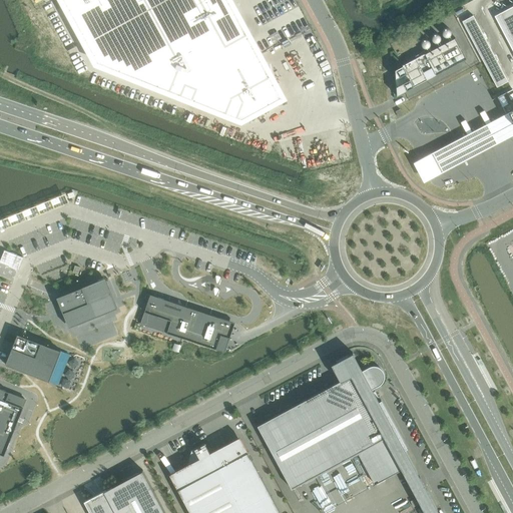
[(48,0),(85,68),(232,124),(277,100),(253,57),(222,0),(48,0)]
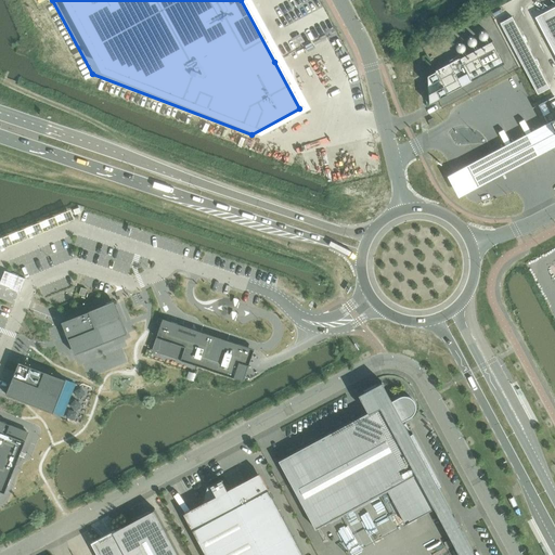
[(554,9),(541,16),(554,43),(554,9)]
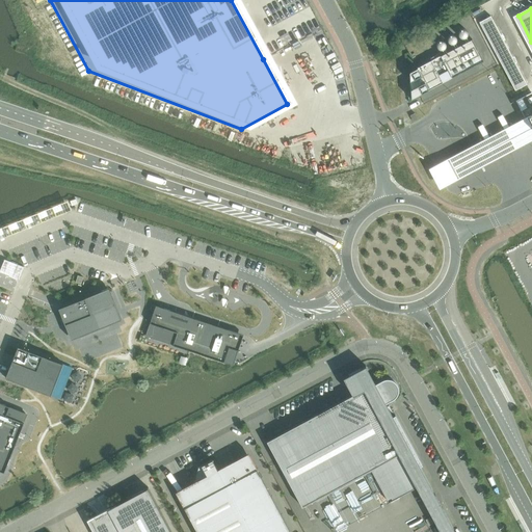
[(490,18),(480,23),(515,90),(526,84),(490,18)]
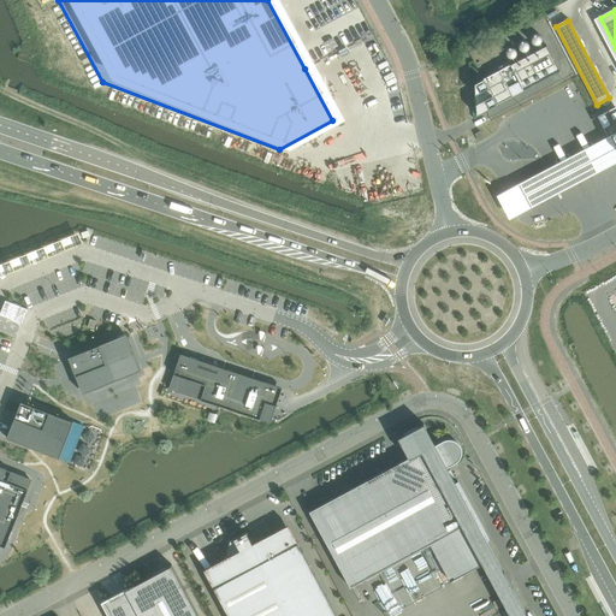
[(477,114),(560,71),(546,46),(474,83),(477,114)]
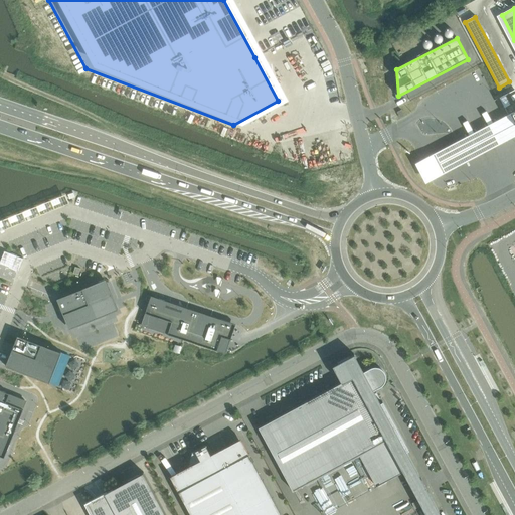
[(508,114),(514,127),(514,91),(514,90),(499,98),(508,114)]
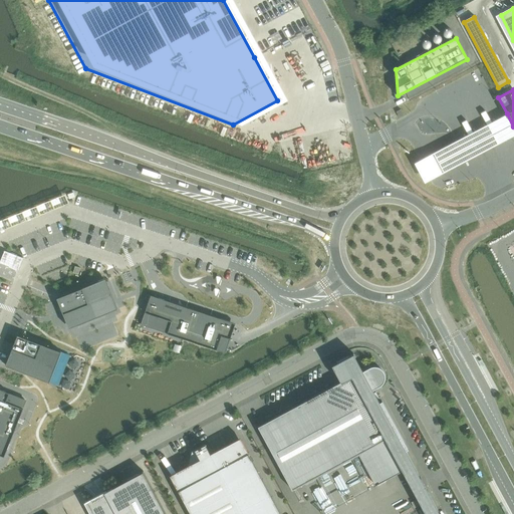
[(414,162),(425,183),(513,135),(513,126),(507,113),(414,162)]
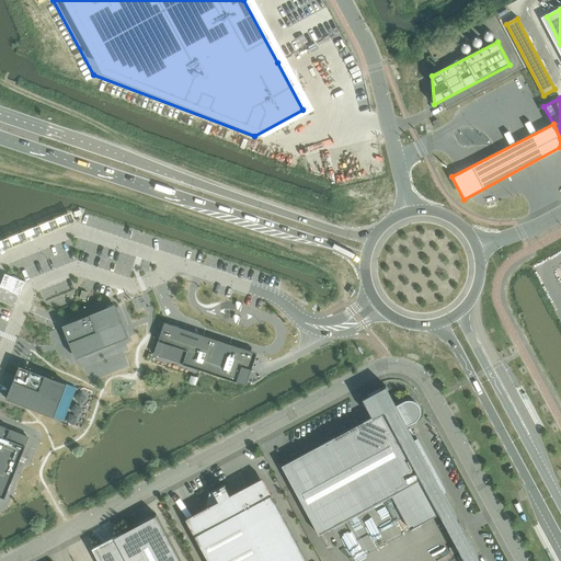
[(25,281),(4,273),(0,283),(0,284),(20,294),(25,281)]
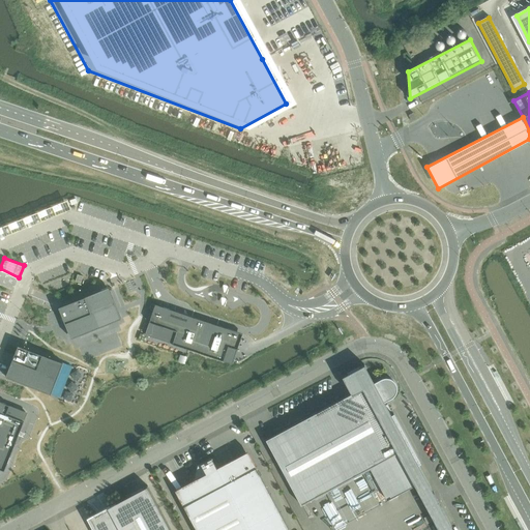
[(108,287),(58,306),(61,314),(65,323),(70,339),(109,323),(121,318),(119,313),(110,290),(108,287)]
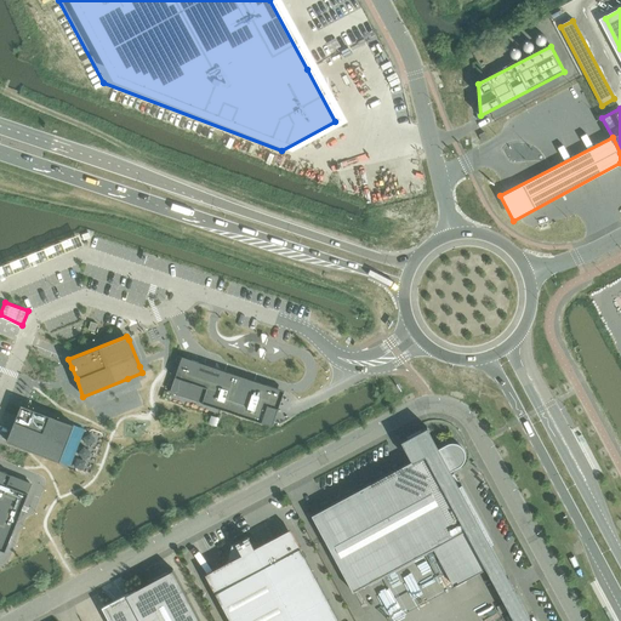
[(171,387),(170,392),(175,394),(175,393),(177,394),(221,409),(249,419),(272,426),(273,421),(272,421),(274,416),(278,409),(281,398),(283,393),(260,386),(261,383),(256,381),(255,385),(246,381),(232,376),(233,374),(205,365),(204,368),(184,360),(181,372),(175,388),(171,387)]
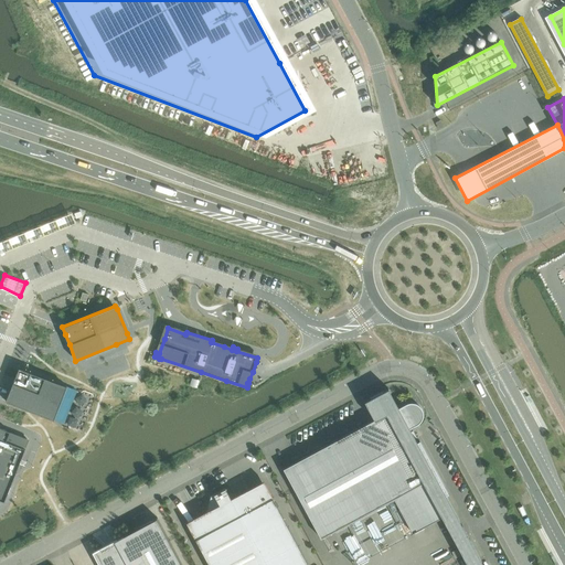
[(19,368),(6,401),(54,420),(59,409),(61,402),(66,386),(19,368)]
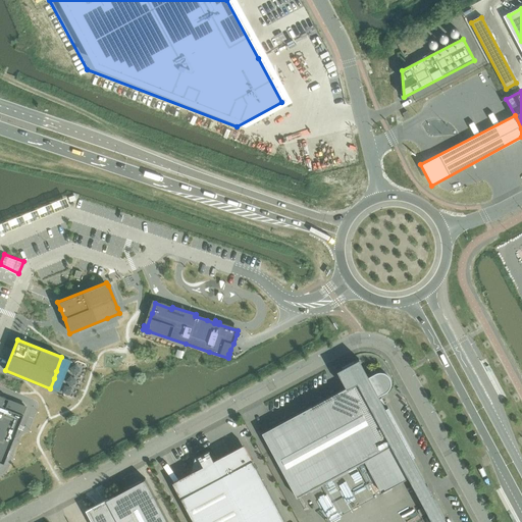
[(384,373),(384,372),(383,372),(382,372),(381,372),(380,372),(378,372),(377,372),(376,372),(375,373),(368,376),(359,360),(360,359),(359,358),(336,370),(346,388),(262,433),(261,433),(260,433),(261,435),(262,434),(295,494),(294,496),(295,497),(296,496),(365,458),(383,493),(410,479),(417,491),(417,492),(427,486),(429,486),(428,484),(426,485),(412,457),(413,457),(414,456),(387,407),(386,408),(385,409),(383,405),(386,404),(382,398),(380,399),(378,396),(384,392),(385,392),(386,390),(387,390),(387,389),(388,388),(389,387),(389,385),(390,384),(390,383),(390,381),(390,380),(390,379),(390,378),(389,377),(389,376),(388,375),(387,375),(386,374),(385,373),(384,373)]
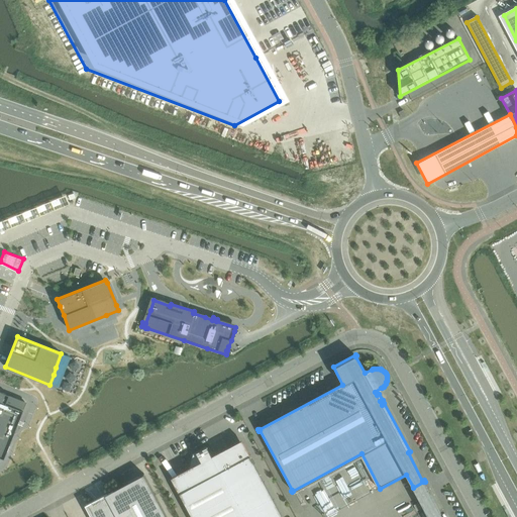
[(0,453),(4,454),(11,437),(13,432),(14,433),(16,427),(15,427),(25,402),(15,398),(0,392),(0,453)]
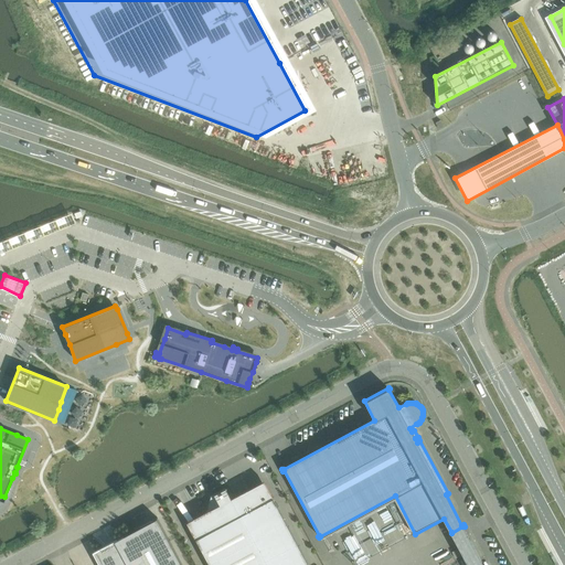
[(225,488),(211,496),(206,512),(187,522),(196,542),(206,558),(209,564),(308,564),(264,481),(231,498),(225,488)]
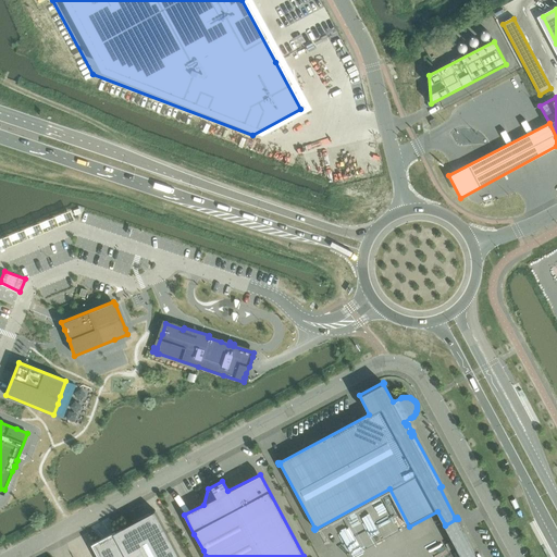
[(181,556),(156,510),(94,543),(100,556),(181,556)]
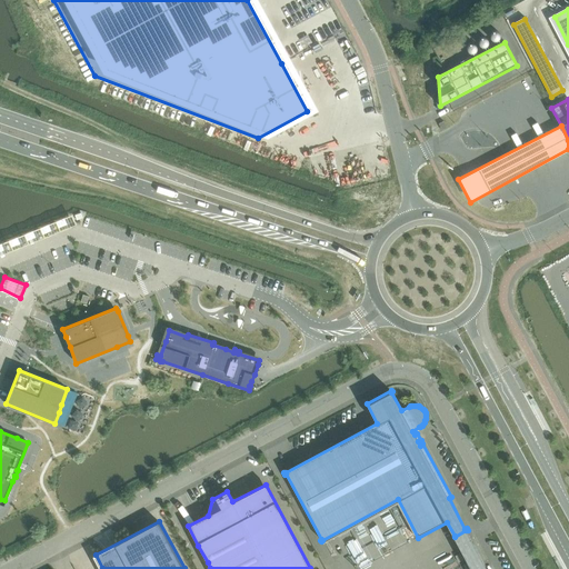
[(487,568),(475,545),(476,545),(475,542),(468,530),(466,530),(455,537),(461,550),(471,568),(487,568)]
